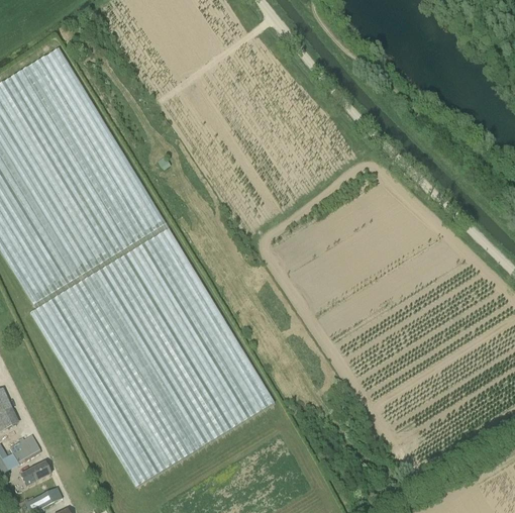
[(160,159),(166,168),(172,163),(166,155),(160,159)]
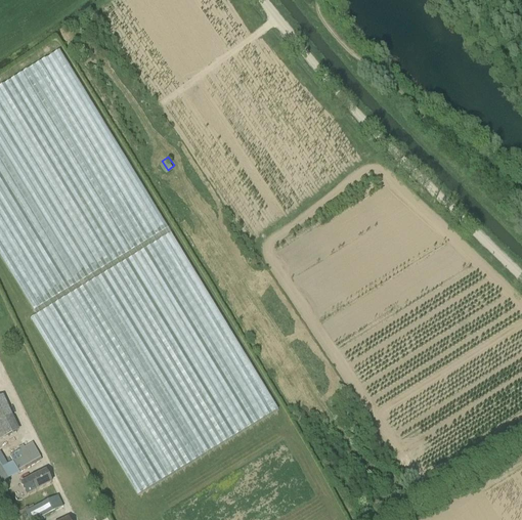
[(0,419),(0,426),(4,435),(18,429),(11,415),(6,402),(0,404),(0,415),(2,419),(0,419)]
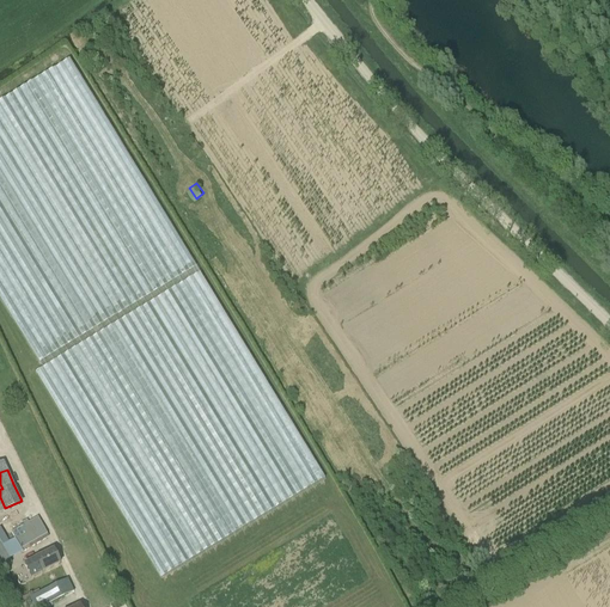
[(0,559),(4,566),(13,559),(12,557),(25,549),(52,533),(43,517),(40,513),(31,519),(29,516),(24,519),(25,522),(14,528),(18,534),(11,538),(2,523),(0,525),(0,559)]
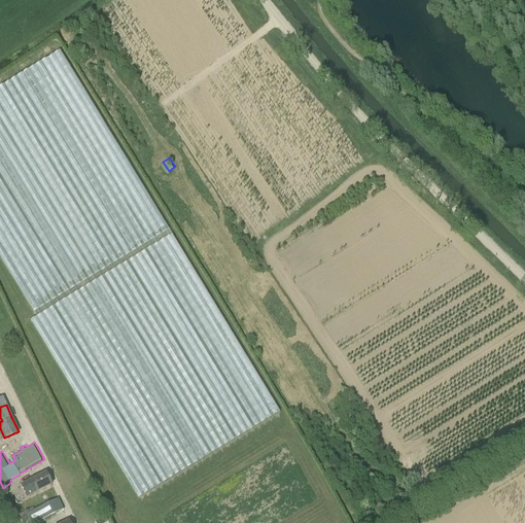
[(48,471),(24,483),(27,491),(31,489),(33,492),(54,482),(48,471)]
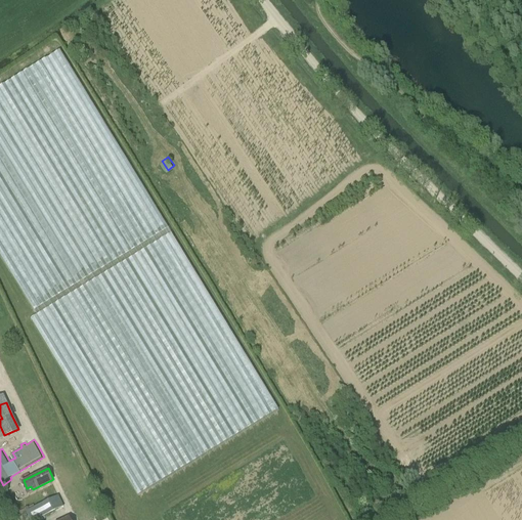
[(28,509),(33,519),(66,505),(59,492),(28,509)]
